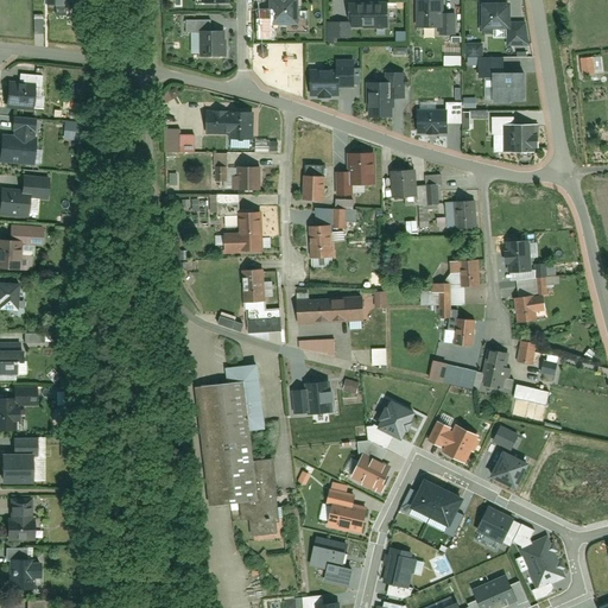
[(298,0),(271,0),(272,30),(299,29),(298,0)]
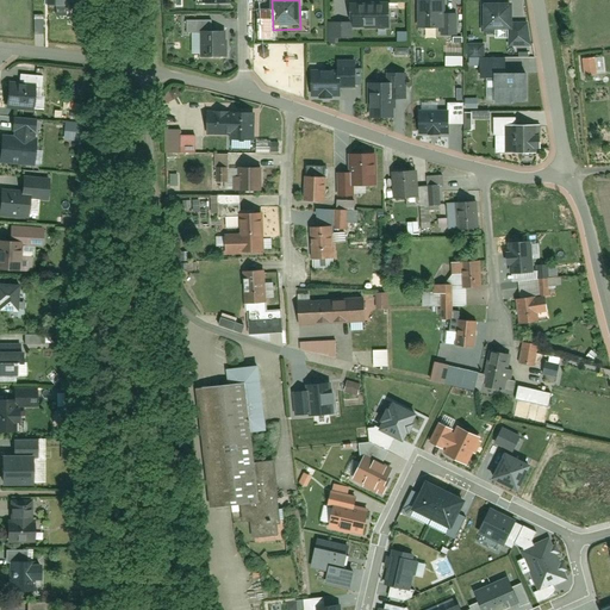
[(441,1),(418,2),(418,32),(441,31),(441,16),(441,1)]
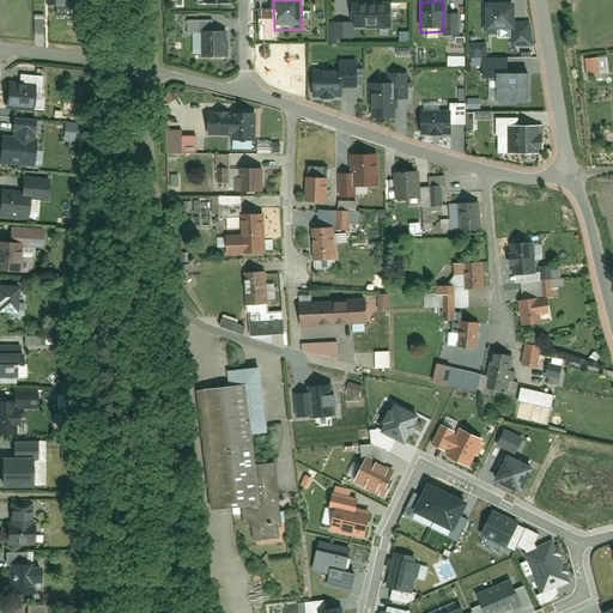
[(514,4),(485,5),(485,35),(513,35),(514,47),(532,47),(530,24),(514,24),(514,4)]
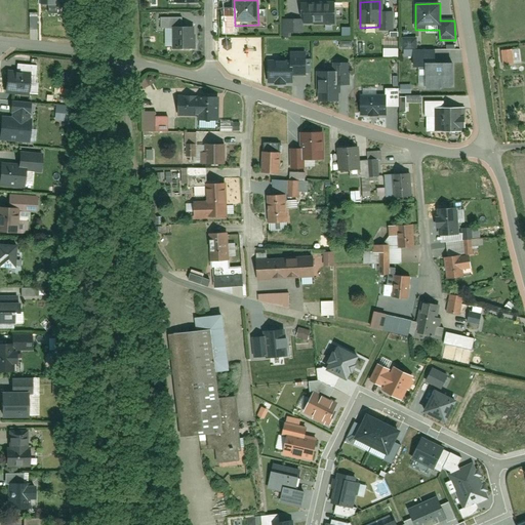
[(334,4),(303,5),(303,25),(335,24),(334,4)]
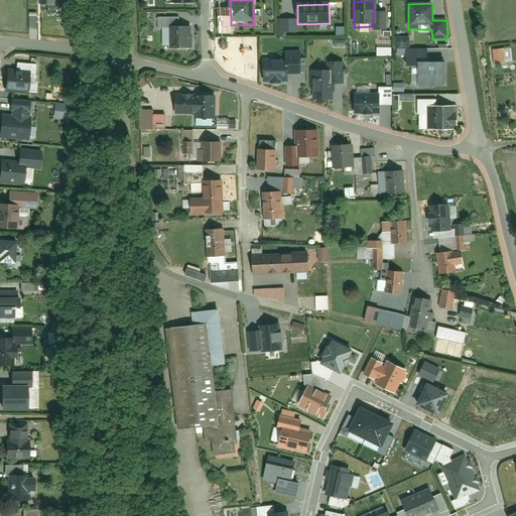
[(384,13),(373,13),(373,26),(374,31),(385,31),(384,13)]
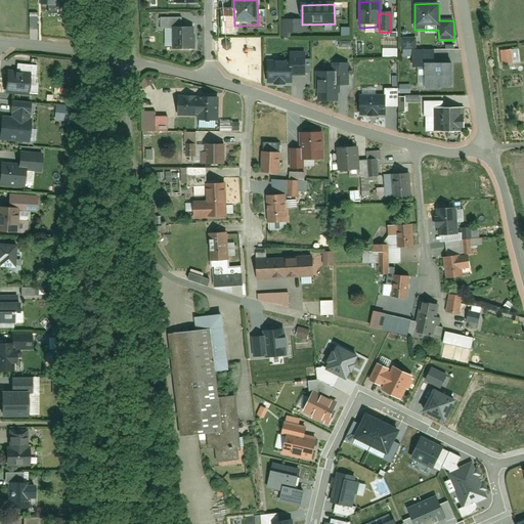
[(301,19),(281,19),(281,35),(302,34),(302,25),(301,19)]
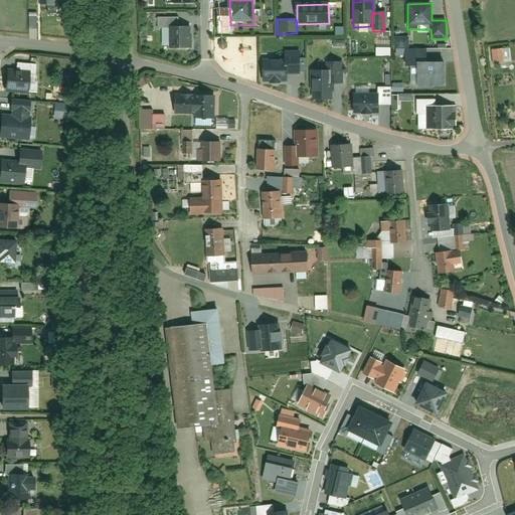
[(188,27),(171,28),(171,50),(189,49),(188,27)]
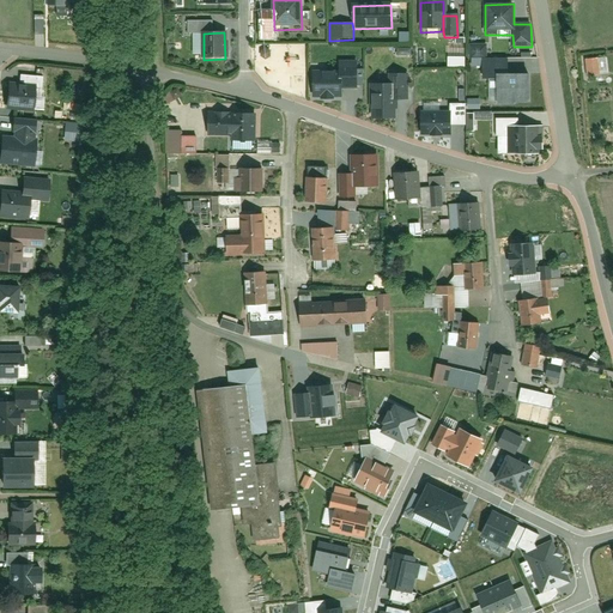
[(530,105),(530,61),(486,61),(486,84),(497,84),(498,105),(530,105)]
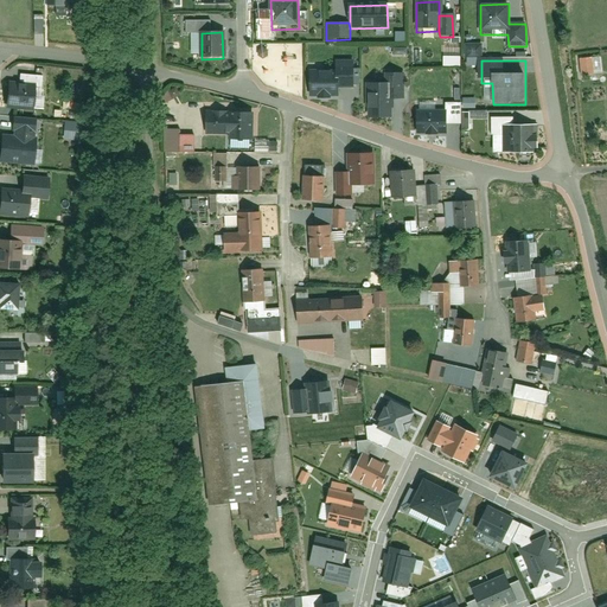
[(336,74),(312,75),(312,97),(338,97),(338,87),(355,87),(353,62),(334,63),(336,74)]
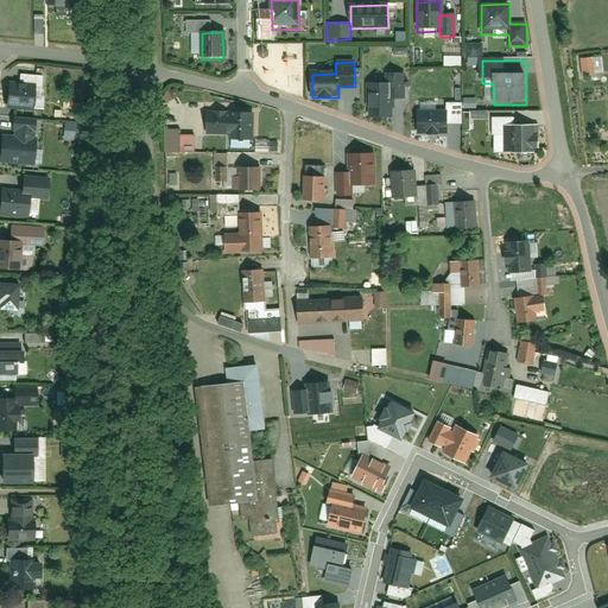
[(391,83),(367,84),(368,116),(392,115),(391,83)]
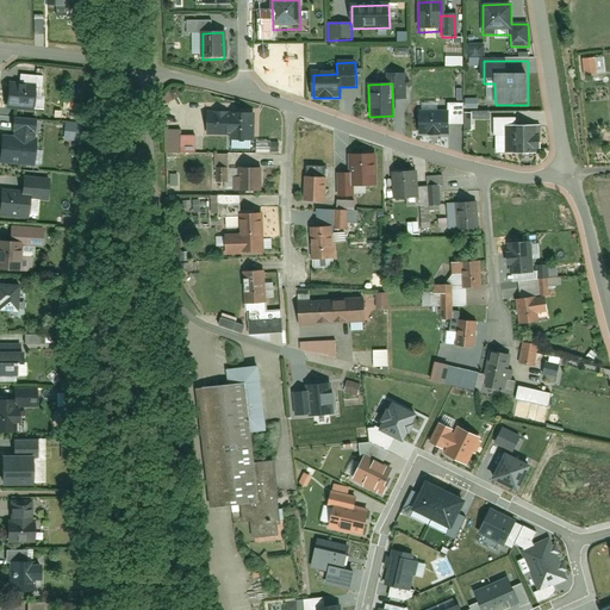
[(7,107),(44,110),(47,88),(8,86),(7,107)]
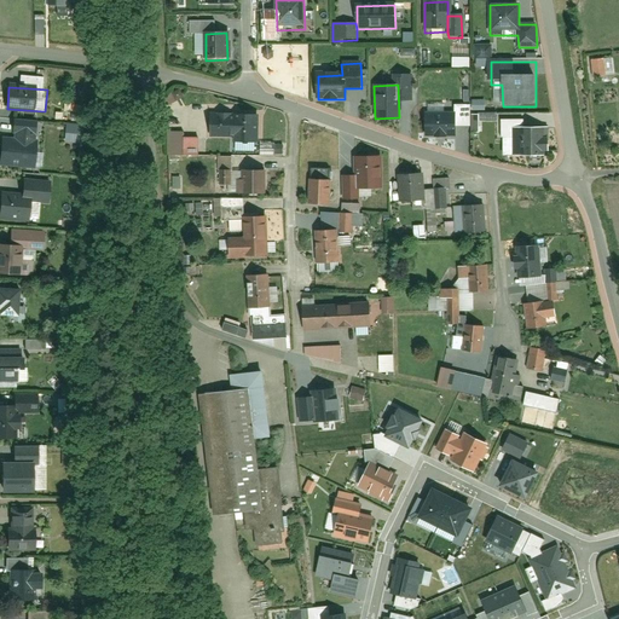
[(426,113),(426,134),(456,134),(456,113),(426,113)]
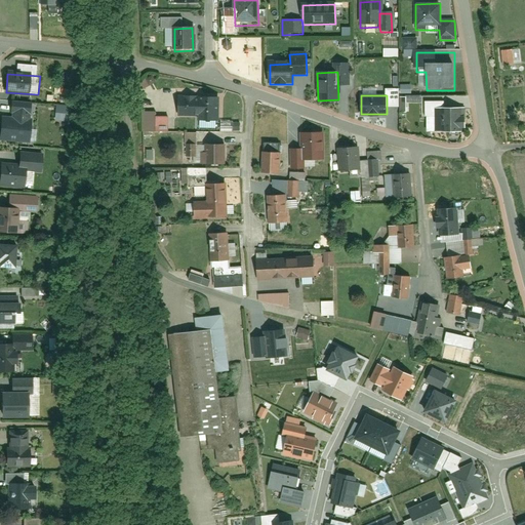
[(219,99),(180,99),(180,118),(199,118),(199,123),(219,123),(219,99)]
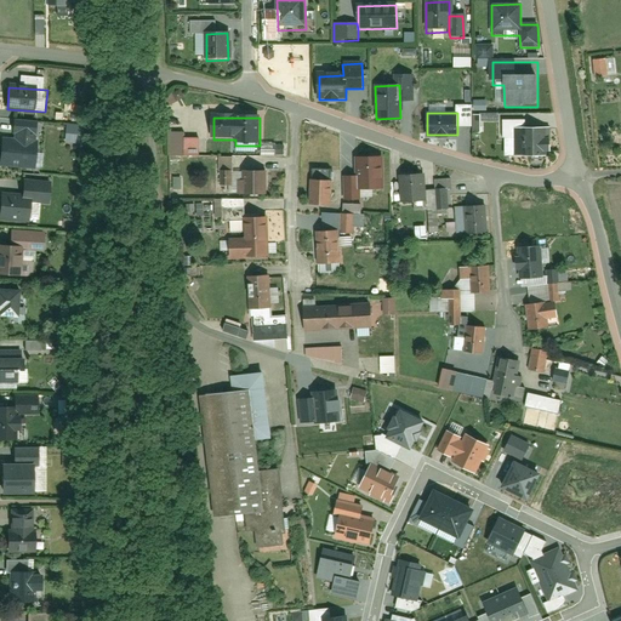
[(35,169),(39,125),(15,123),(12,142),(4,141),(1,166),(35,169)]
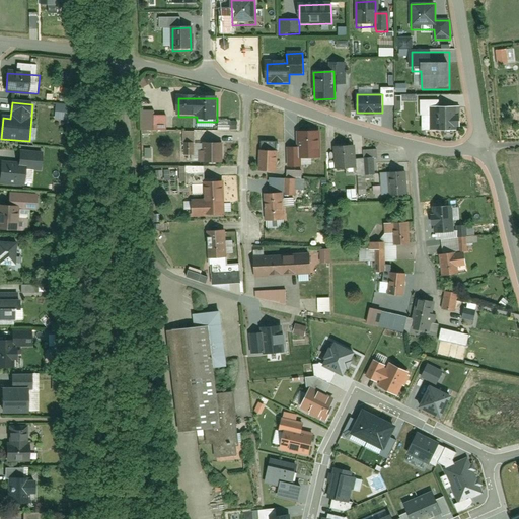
[(458,132),(458,108),(431,108),(431,133),(458,132)]
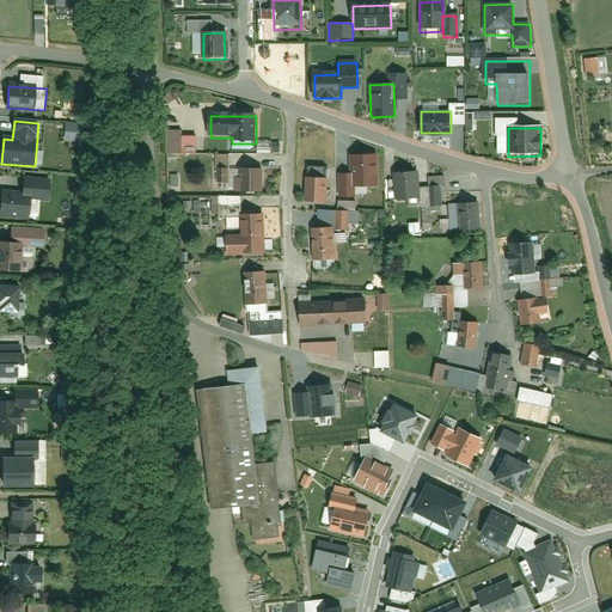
[(379,189),(379,157),(354,158),(355,177),(355,190),(379,189)]
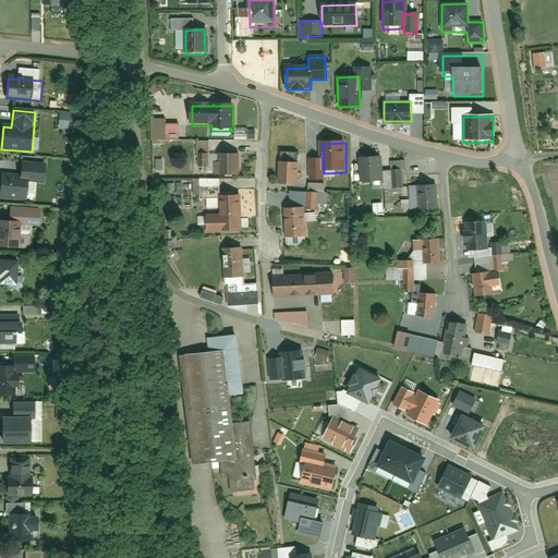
[(238,156),(220,156),(221,181),(239,180),(238,156)]
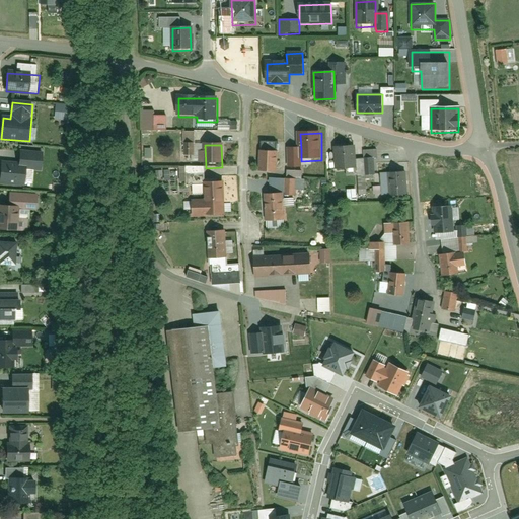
[(354,148),(335,149),(336,170),(355,169),(355,161),(354,148)]
